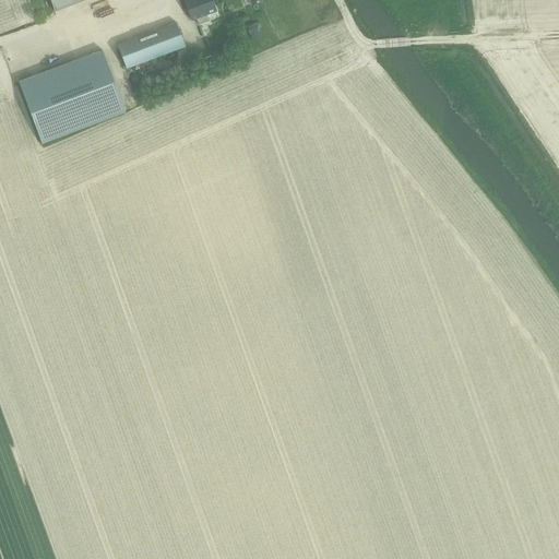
[(49,0),(55,12),(84,0),(49,0)]
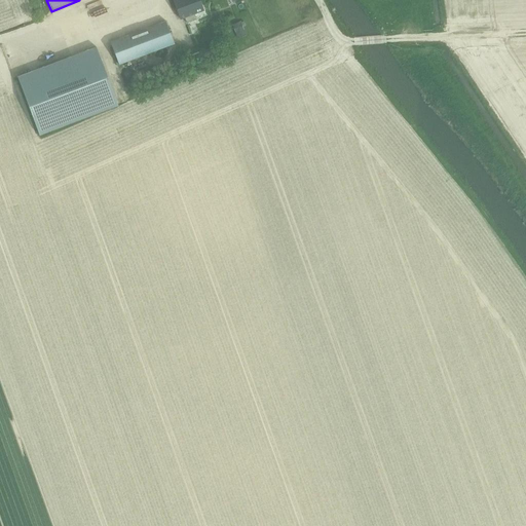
[(203,10),(199,0),(173,0),(180,19),(184,17),(187,24),(196,20),(194,13),(203,10)]
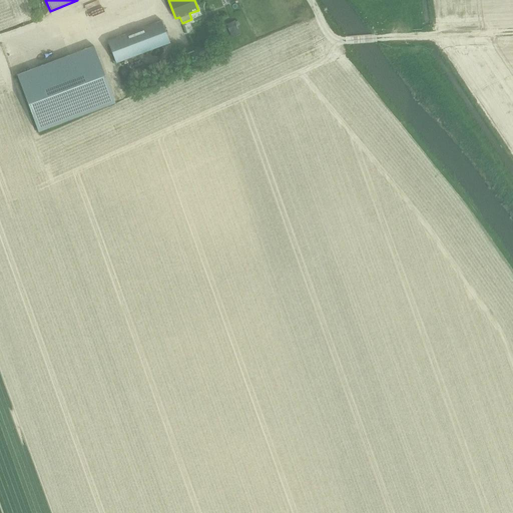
[(115,63),(169,42),(161,21),(107,41),(115,63)]
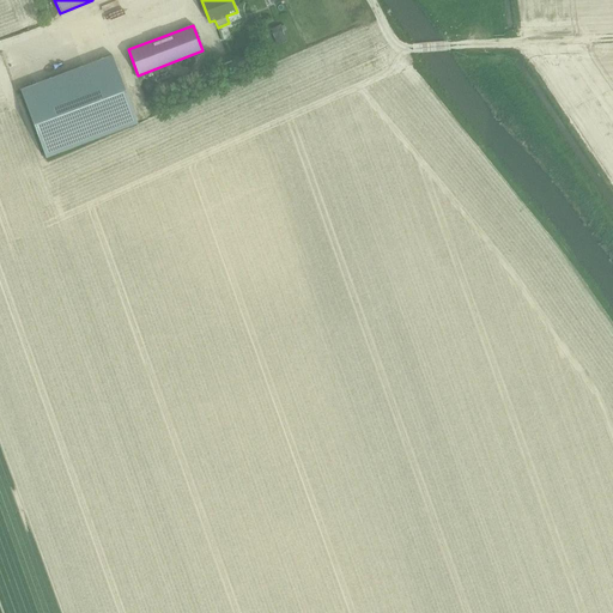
[(82,62),(110,52),(108,47),(79,58),(82,62)]
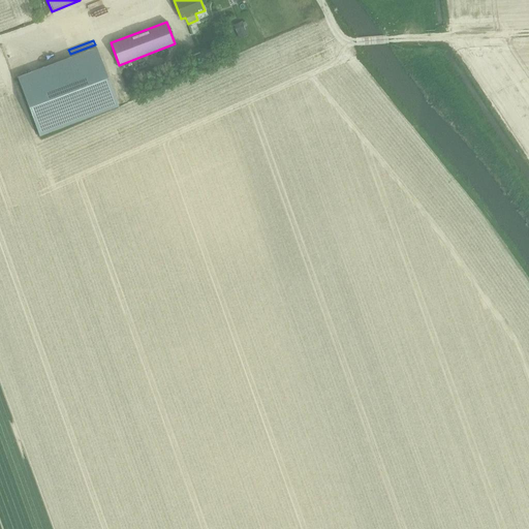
[(96,48),(18,76),(39,136),(118,106),(96,48)]
